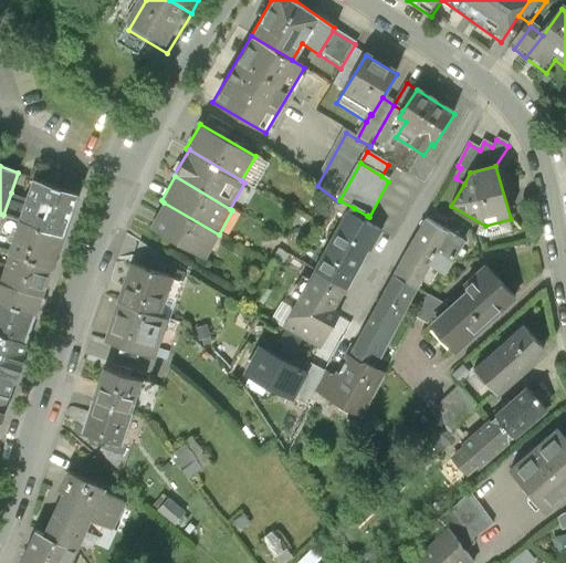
[(25,197),(18,220),(63,236),(79,193),(32,177),(25,197)]
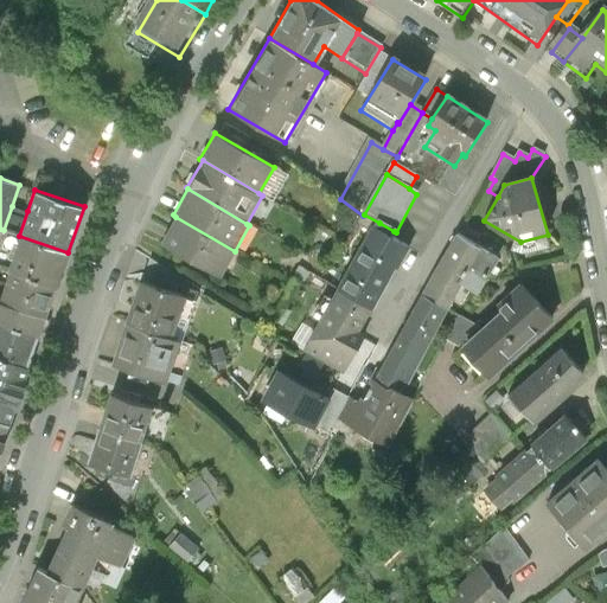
[(27,211),(12,206),(4,230),(19,236),(27,211)]
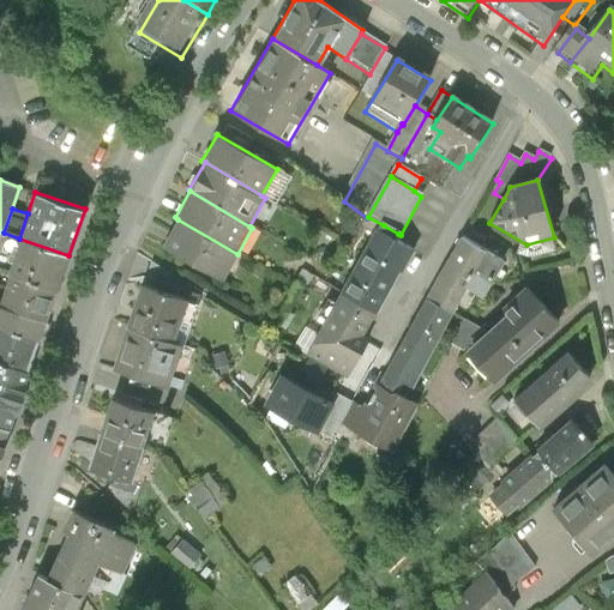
[(178,219),(162,246),(224,282),(240,255),(238,254),(178,219)]
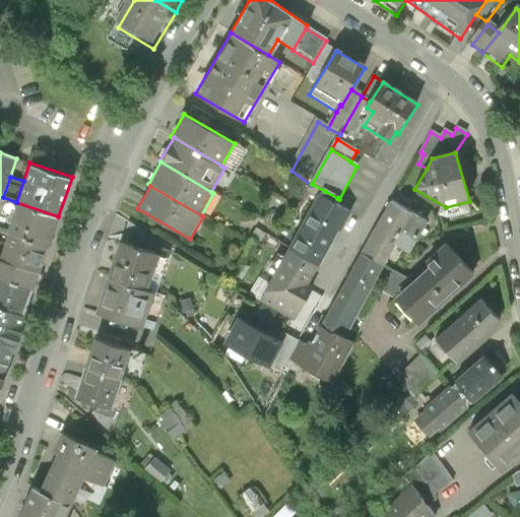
[(337,198),(325,191),(289,252),(318,267),(338,232),(340,233),(351,215),(333,205),(337,198)]
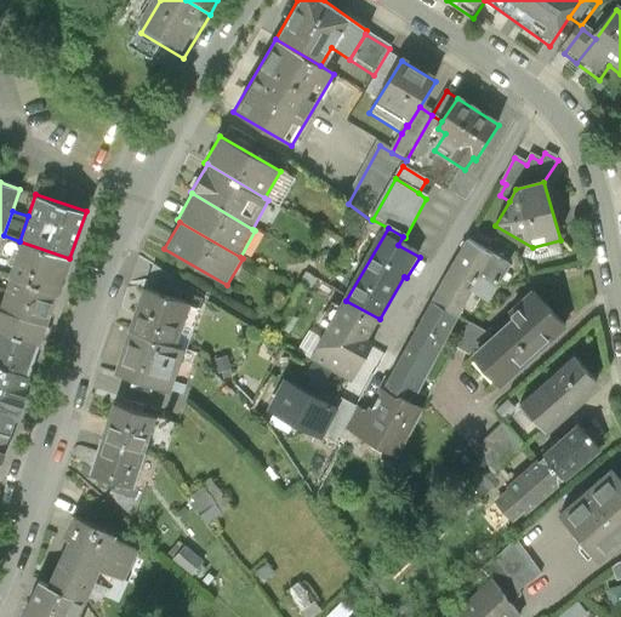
[(0,258),(11,262),(20,241),(4,235),(0,234),(0,258)]
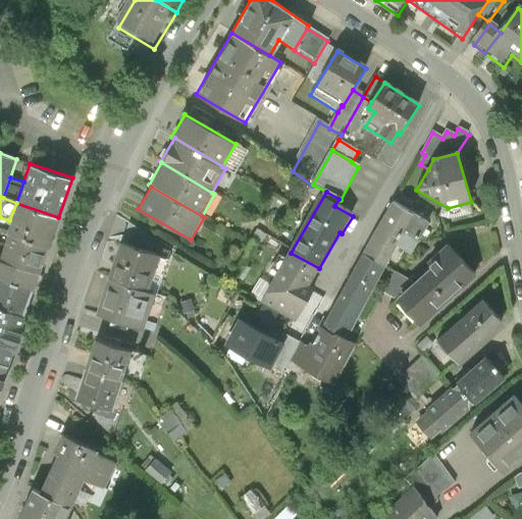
[(58,217),(16,203),(9,220),(7,228),(49,244),(58,217)]
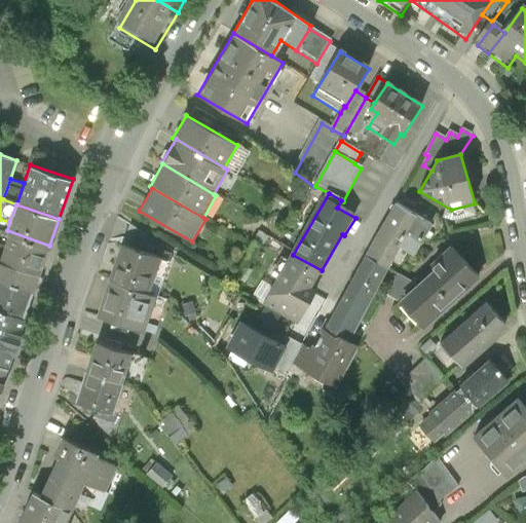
[(430,226),(398,207),(367,258),(387,269),(400,249),(413,256),(430,226)]
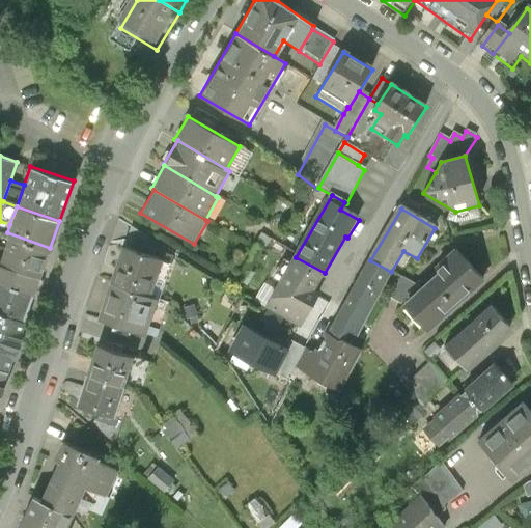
[(50,248),(7,232),(3,246),(0,253),(0,259),(42,274),(50,248)]
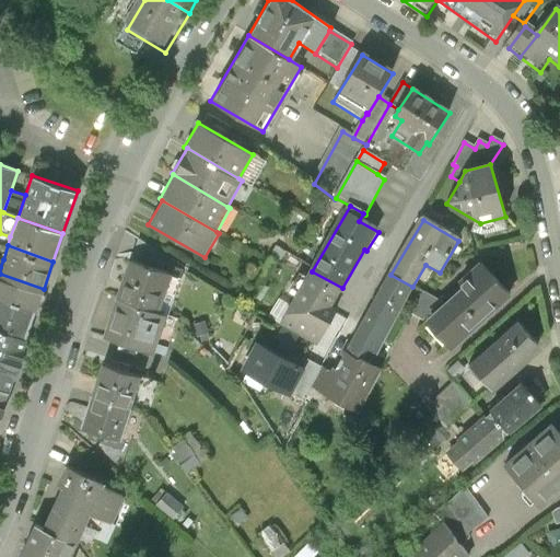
[(428,314),(455,344),(512,291),(480,257),(459,277),(464,281),(443,301),(428,314)]
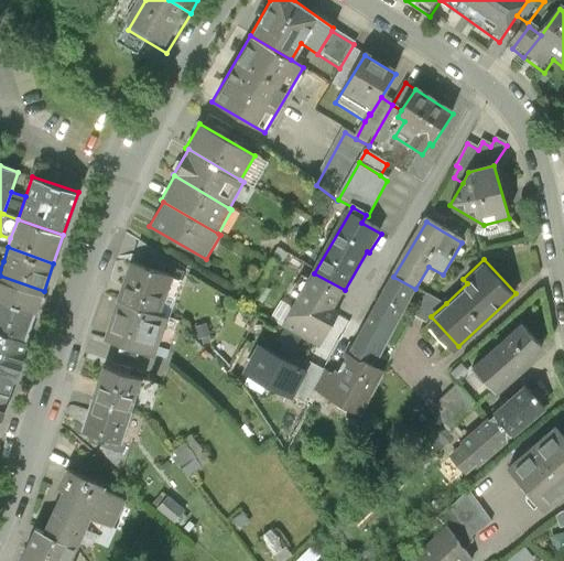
[(116,303),(159,316),(172,278),(129,263),(116,303)]
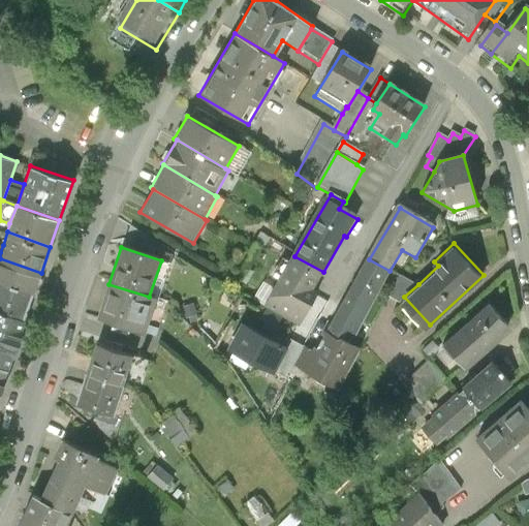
[(313,290),(323,272),(294,256),(276,289),(266,307),(301,328),(316,298),(315,297),(313,290)]
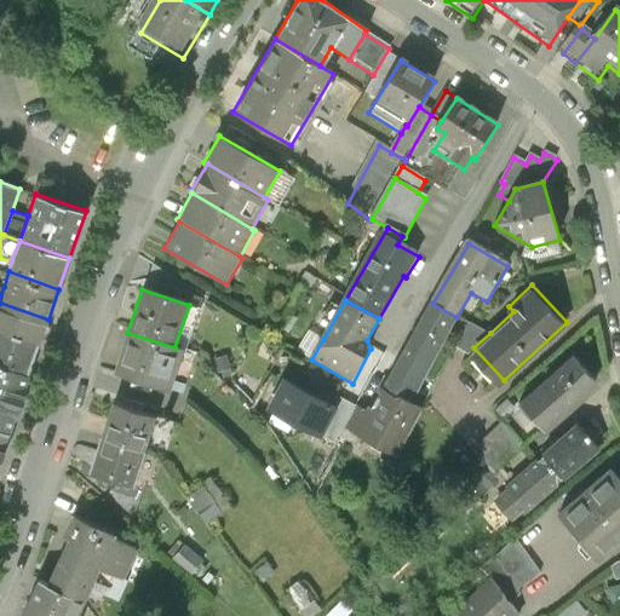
[(0,327),(41,340),(49,320),(0,303),(0,327)]
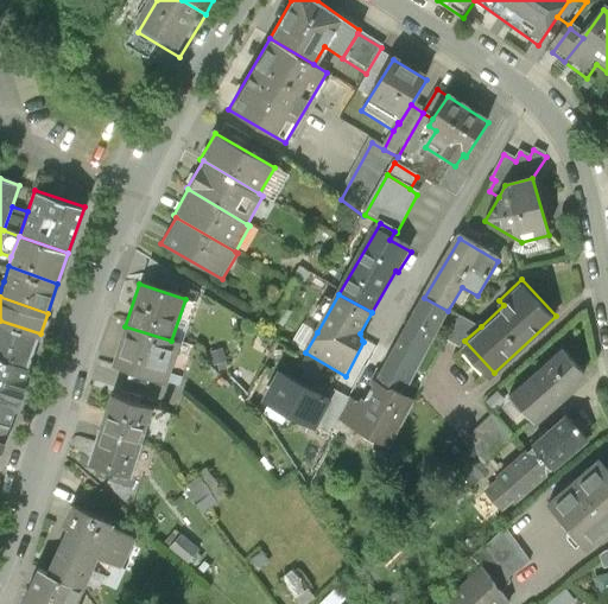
[(448,311),(424,298),(381,377),(404,389),(405,389),(448,311)]
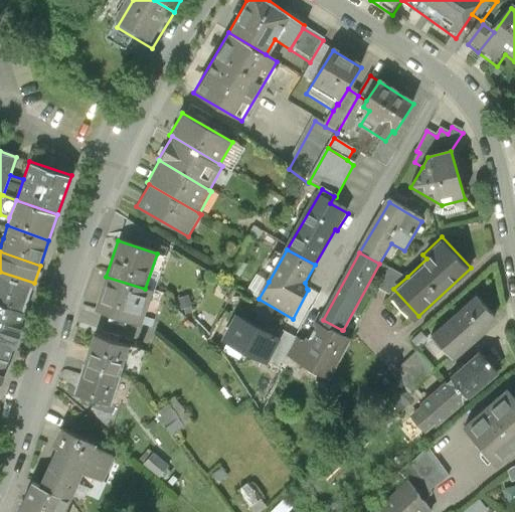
[(247,265),(234,258),(228,270),(240,277),(247,265)]
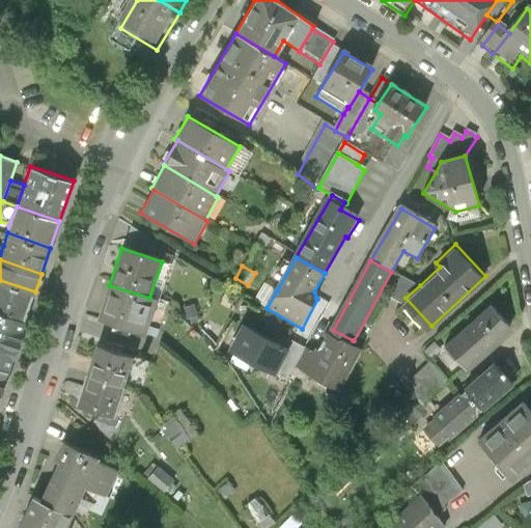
[(401,303),(406,298),(420,285),(403,276),(391,298),(401,303)]
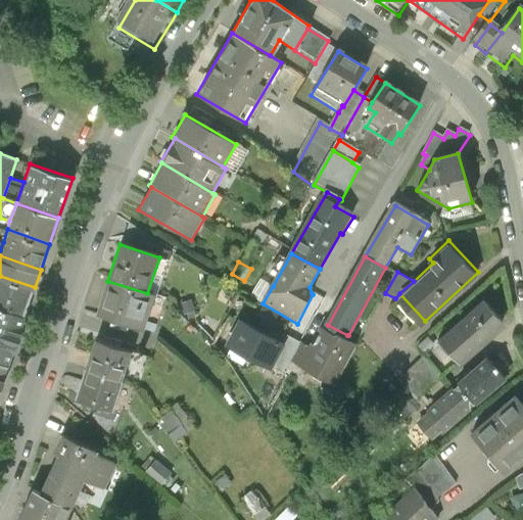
[(0,306),(25,316),(35,287),(0,276),(0,306)]
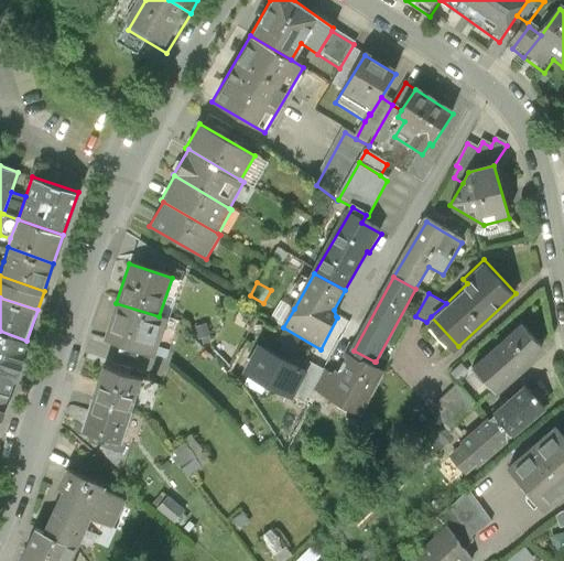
[(294,309),(283,302),(272,321),(283,327),(294,309)]
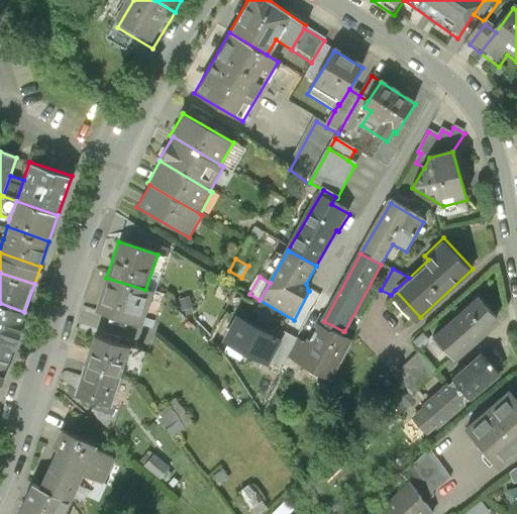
[(106,278),(95,312),(140,326),(151,292),(145,290),(106,278)]
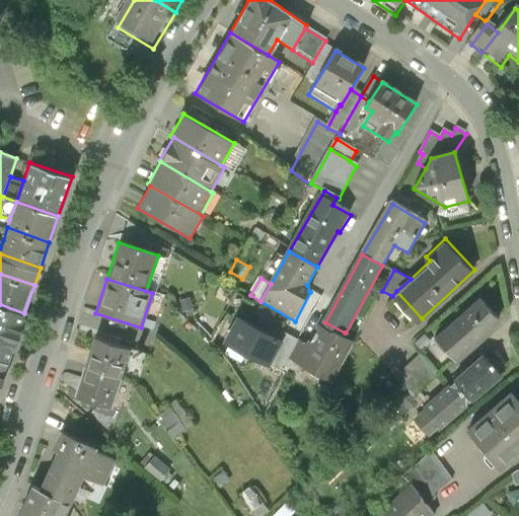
[(433,339),(454,362),(499,322),(477,298),(433,339)]
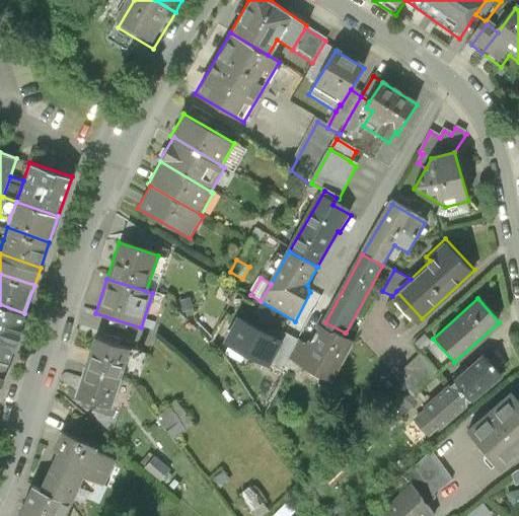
[(0,334),(16,339),(24,313),(0,304),(0,334)]
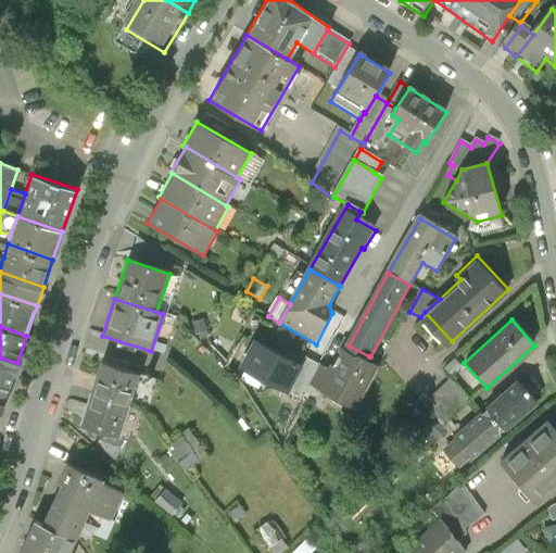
[(287,393),(301,367),(256,344),(242,369),(287,393)]
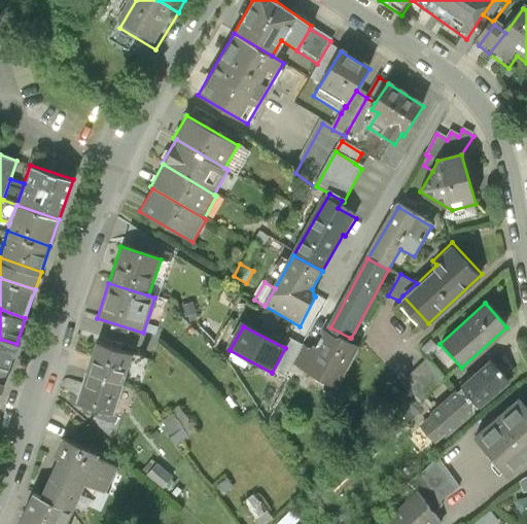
[(350,338),(330,327),(327,334),(337,339),(340,338),(347,343),(350,338)]
